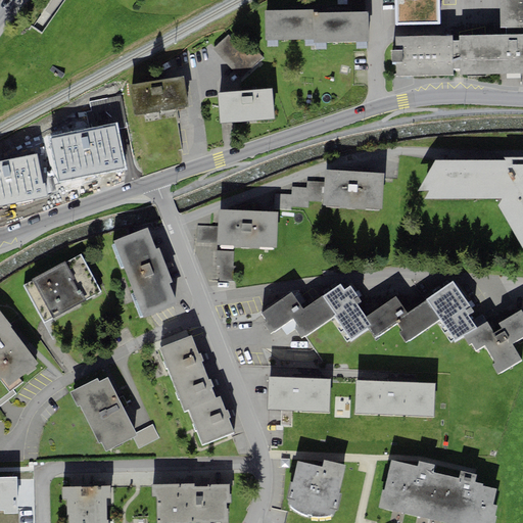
[(439,24),(438,0),(395,0),(396,25),(439,24)]
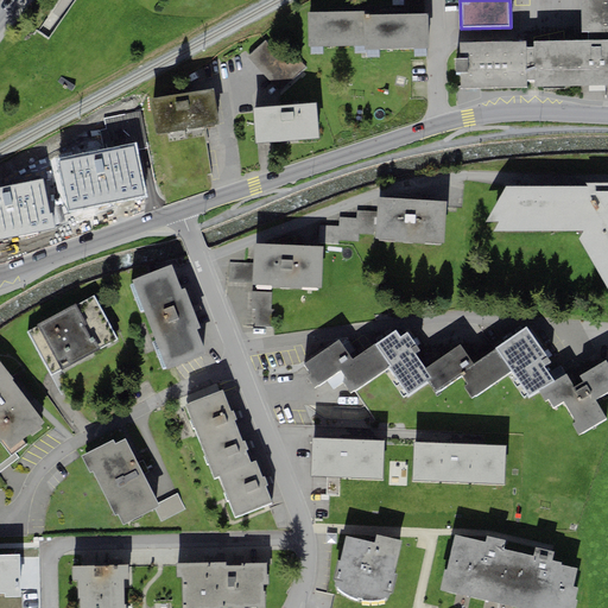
[(607,32),(607,0),(581,0),(582,33),(607,32)]
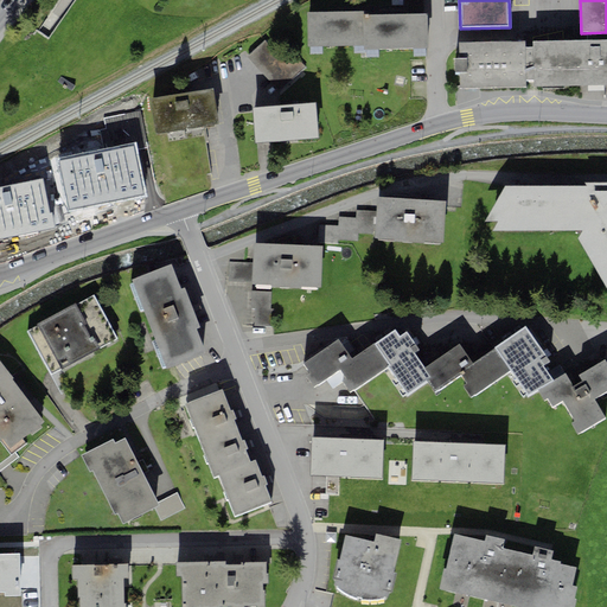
[(364,11),(307,12),(307,46),(364,46),(364,14),(364,11)]
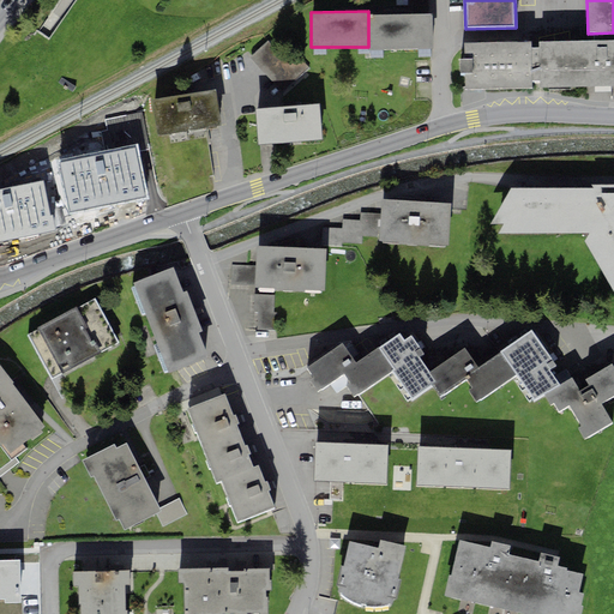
[(432,14),(368,14),(368,47),(368,50),(433,49),(432,14)]
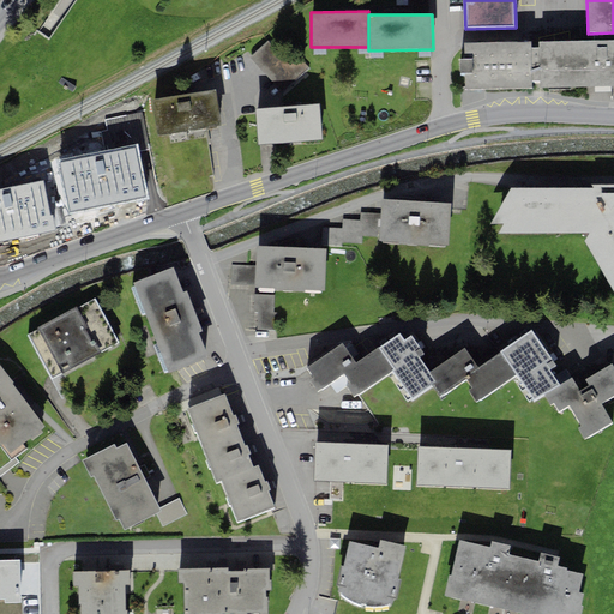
[(533,80),(540,80),(540,88),(613,85),(613,40),(539,42),(539,48),(531,48),(531,41),(464,43),(464,59),(461,59),(461,73),(464,73),(465,90),(533,89),(533,80)]
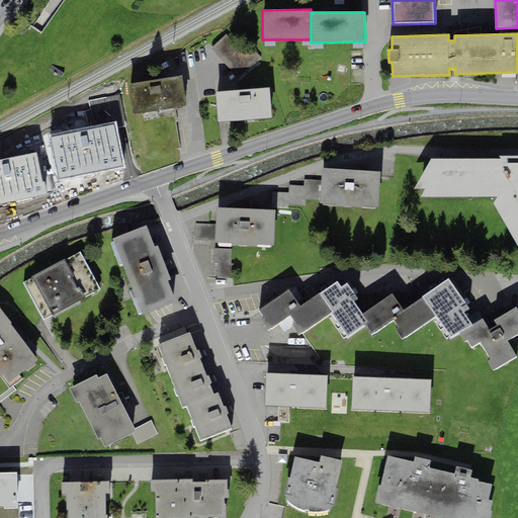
[(227,35),(210,49),(238,80),(262,59),(241,34),(233,41),(227,35)]
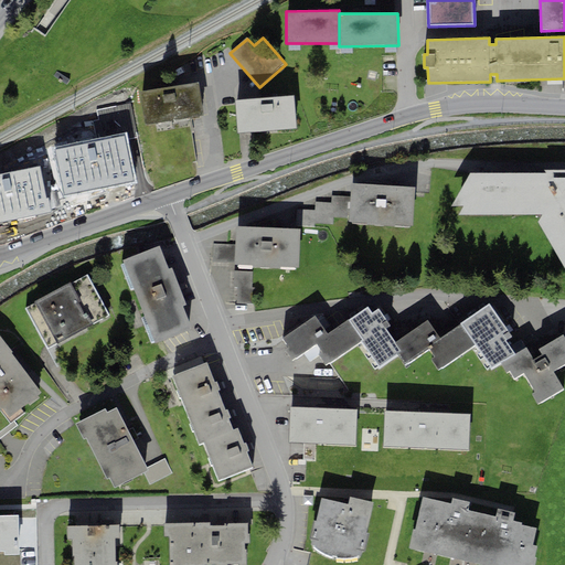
[(199,83),(139,93),(144,126),(204,116),(199,83)]
